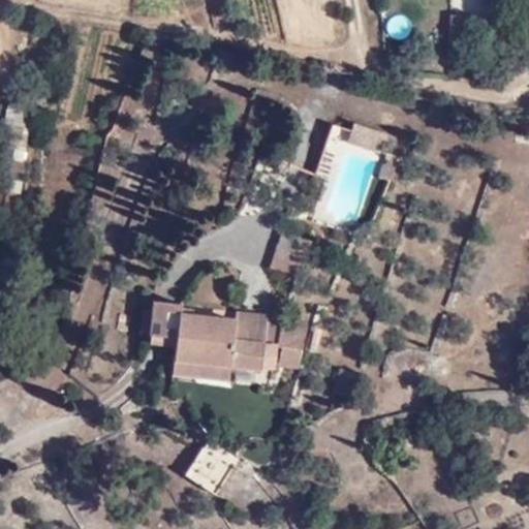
[(455,43),(472,43),(473,9),(456,8),(455,43)]
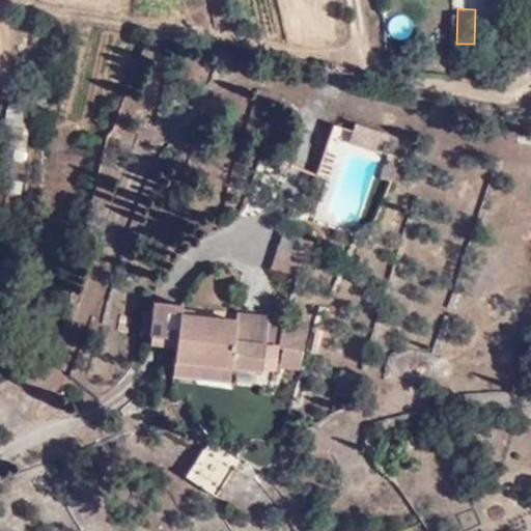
[(4,105),(4,129),(27,129),(27,105),(4,105)]
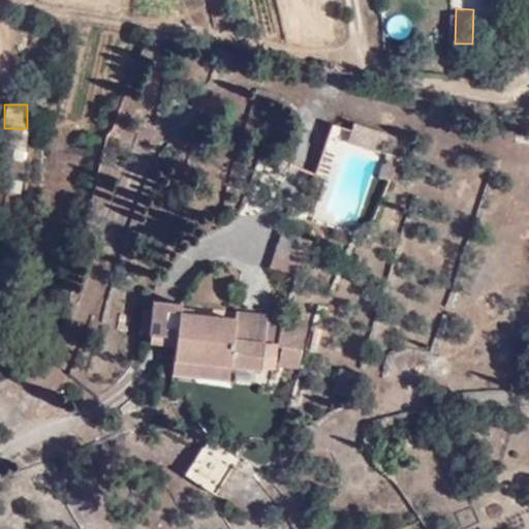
[(381,151),(385,134),(356,124),(353,131),(350,142),(381,151)]
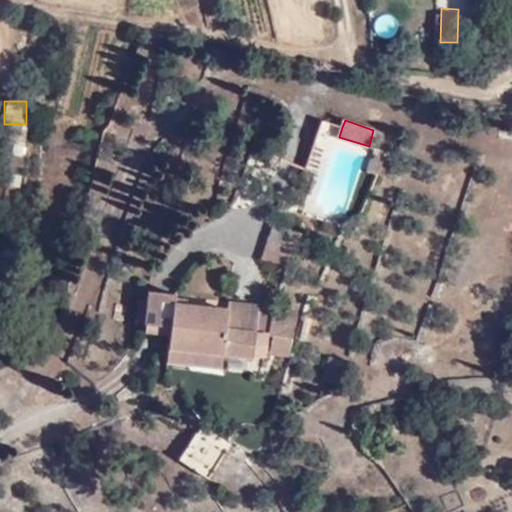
[(324,123),(299,200),(340,213),(359,156),(331,147),(337,128),(324,123)]
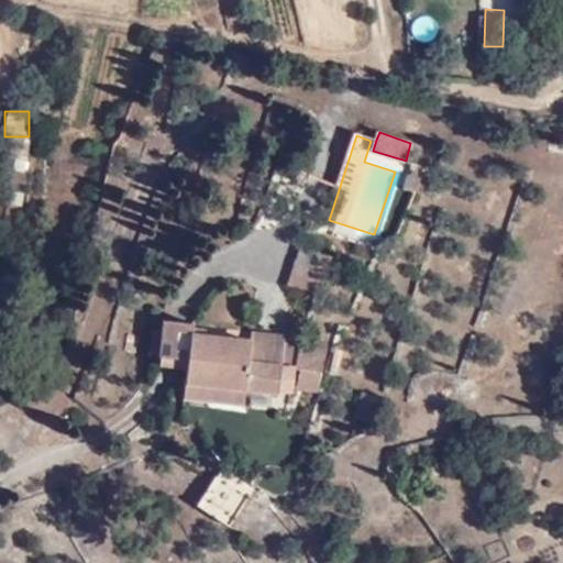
[(406,190),(415,192),(422,166),(414,164),(406,190)]
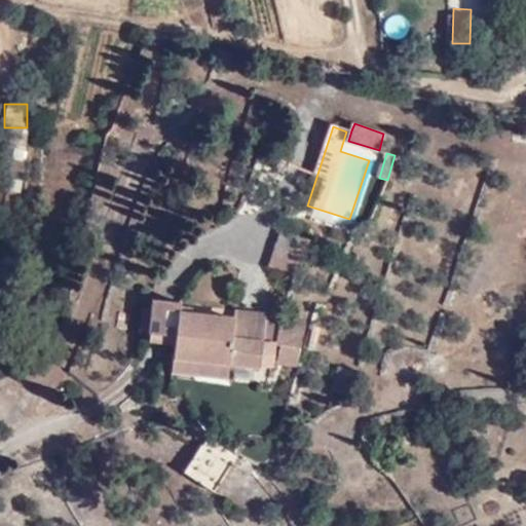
[(286,230),(273,267),(301,276),(313,240),(286,230)]
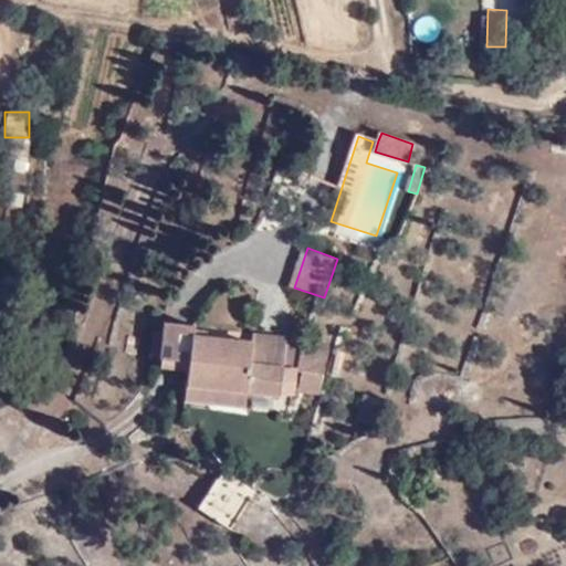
[(194,339),(196,325),(167,323),(163,359),(190,363),(194,339)]
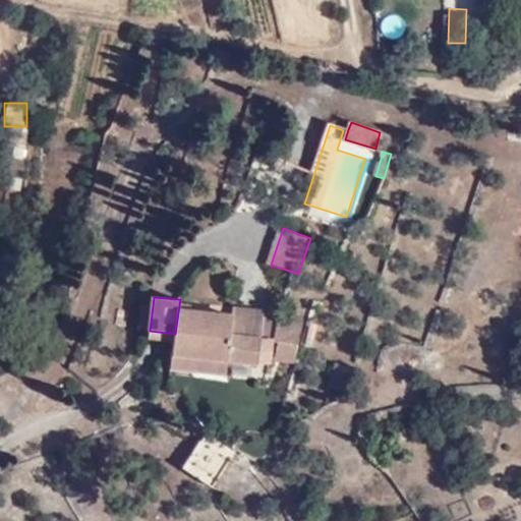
[(178,312),(175,334),(174,343),(173,356),(226,361),(258,363),(261,340),(263,319),(230,316),(178,312)]
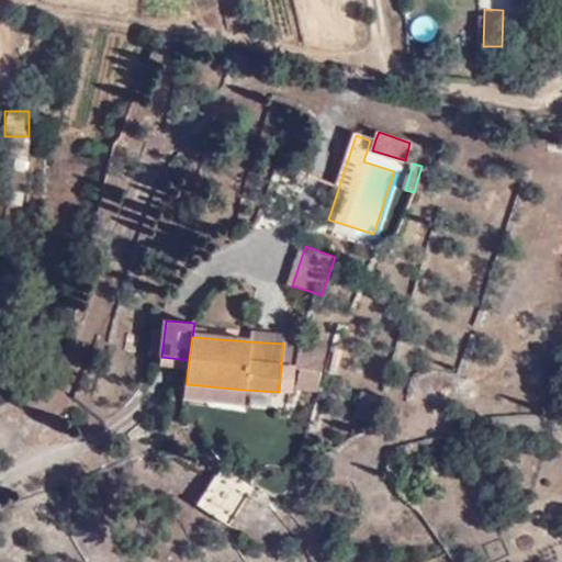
[(281,367),(296,368),(299,345),(283,344),(281,367)]
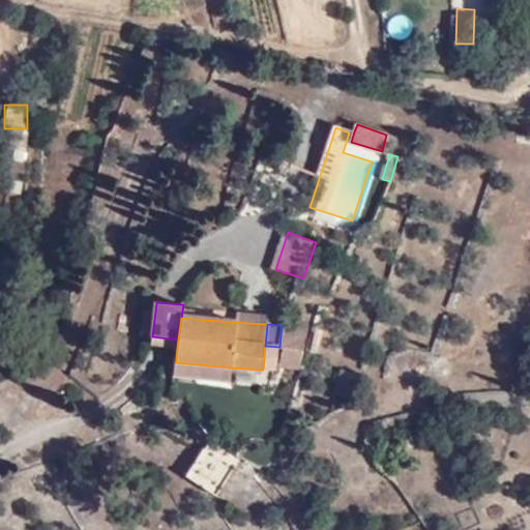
[(308,327),(282,325),(280,347),(305,350),(308,327)]
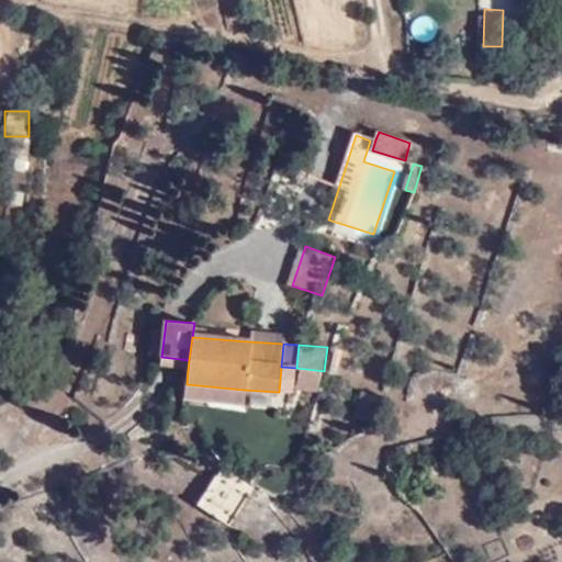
[(188,370),(189,360),(161,357),(160,367),(188,370)]
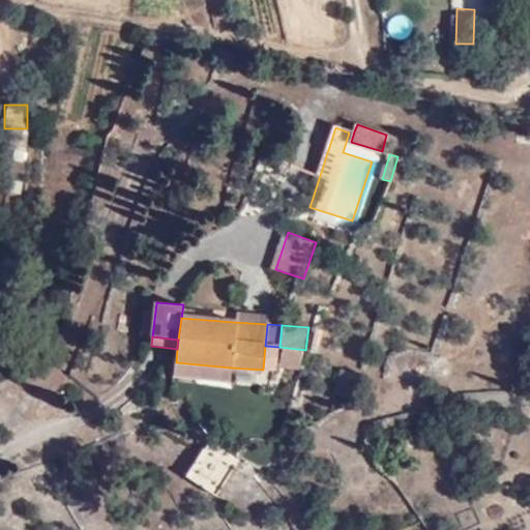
[(229,384),(230,367),(176,362),(175,379),(229,384)]
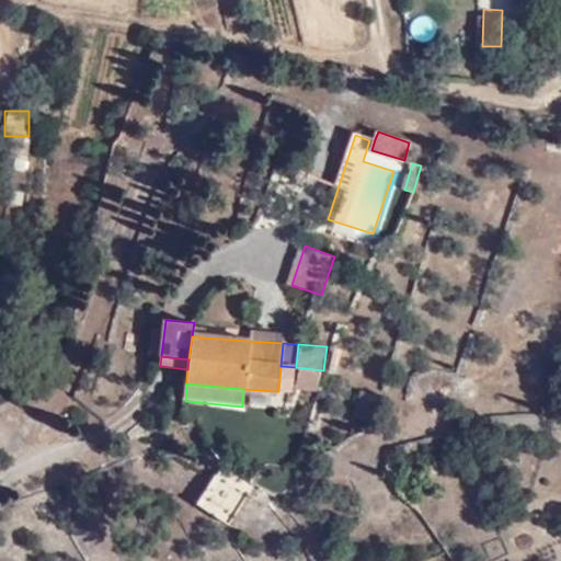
[(224,523),(250,485),(221,466),(195,504),(224,523)]
